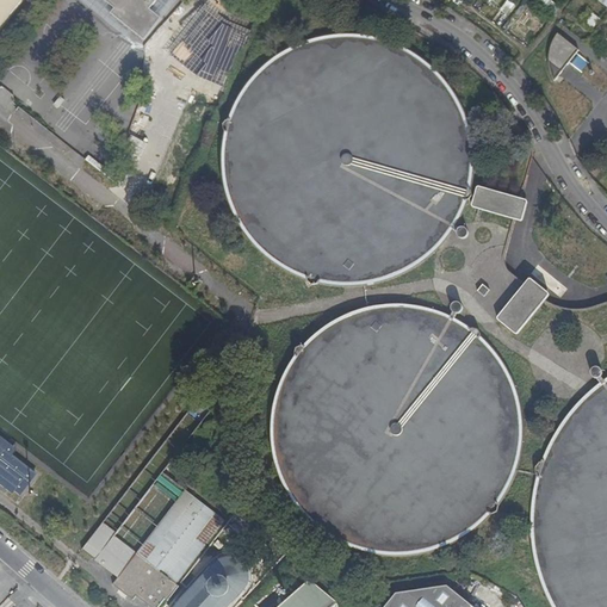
[(158,14),(147,6),(152,0),(0,0),(0,22),(18,0),(95,0),(140,36),(158,14)]
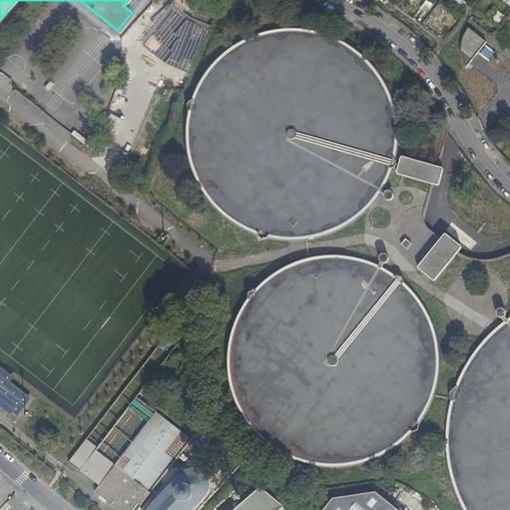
[(497,21),(502,11),(495,8),(490,17),(497,21)]
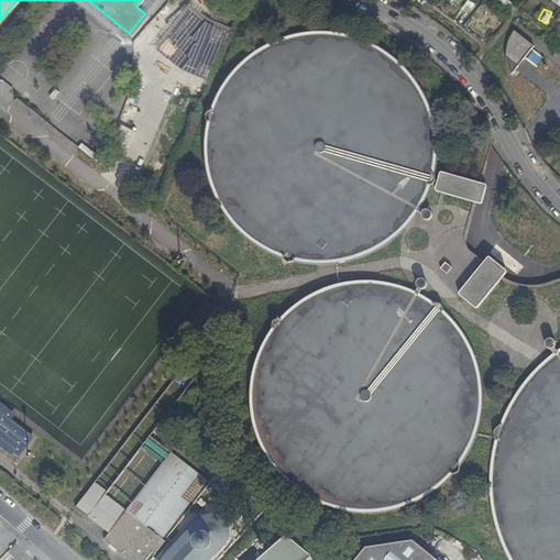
[(530,48),(533,45),(513,30),(511,33),(506,41),(505,45),(505,47),(505,54),(505,56),(506,66),(507,70),(509,74),(523,57),(534,65),(540,56),(530,48)]
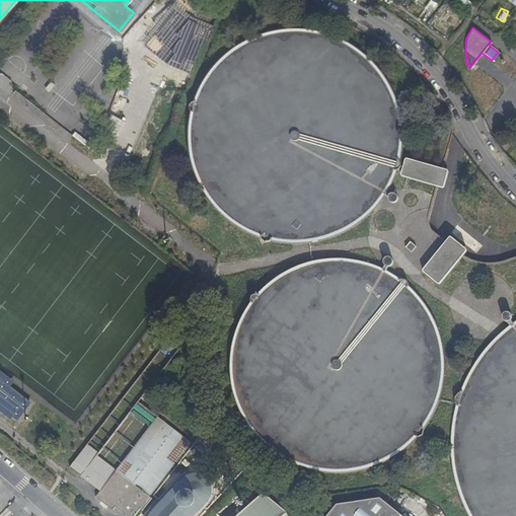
[(226,52),(220,58),(213,65),(207,73),(201,81),(197,90),(193,100),(190,109),(189,120),(188,130),(188,140),(189,150),(191,160),(194,170),(198,179),(203,189),(208,197),(215,205),(222,212),(230,219),(238,225),(247,229),(256,233),(267,236),(277,238),(287,240),(297,240),(307,239),(317,237),(327,235),(337,231),(346,226),(355,221),(363,215),(370,208),(377,200),(383,192),(387,185),(391,176),(394,169),(396,160),(398,152),(399,144),(400,135),(399,127),(398,119),(397,109),(395,101),(392,93),(388,85),(384,78),(379,71),(374,64),(368,58),(362,53),(355,48),(348,43),(340,39),(332,35),(323,32),(315,30),(307,28),(298,28),(290,28),(281,28),(273,30),(265,32),(256,34),(248,39),(240,42),(233,47),(226,52)]
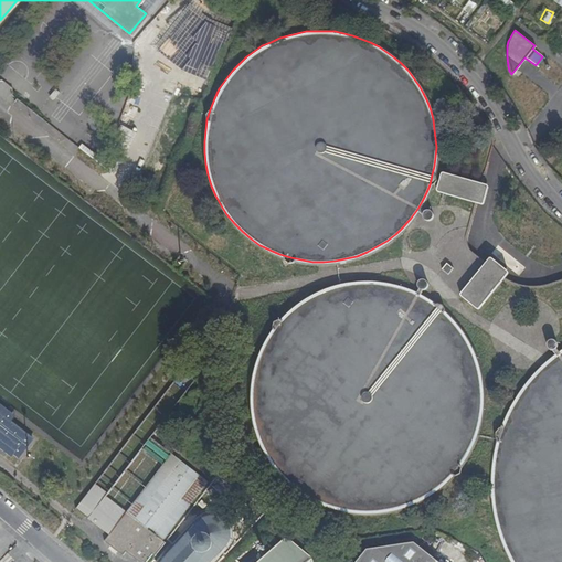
[(436,189),(475,200),(480,181),(442,170),(441,171),(439,172),(435,188),(436,189)]
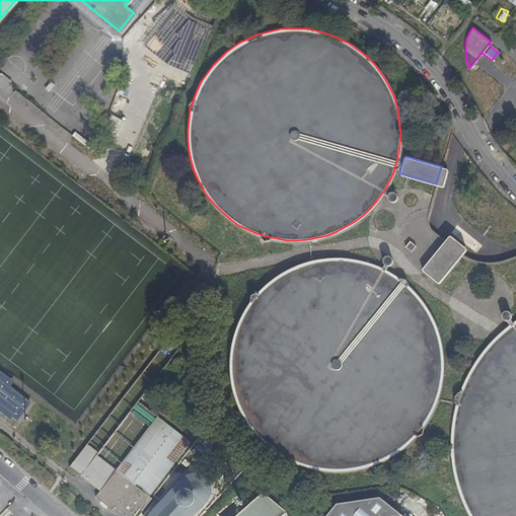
[(441,166),(436,183),(441,186),(442,185),(443,183),(447,170),(447,168),(445,167),(441,166)]
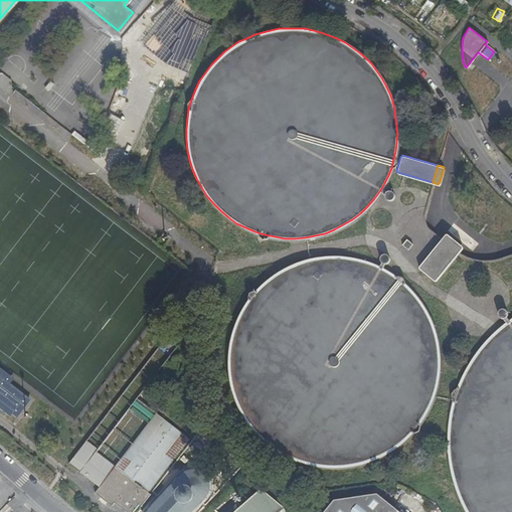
[(393,196),(393,194),(393,193),(393,191),(392,190),(389,189),(388,189),(385,190),(385,191),(384,193),(384,195),(384,196),(386,198),(388,199),(389,199),(392,197),(393,196)]
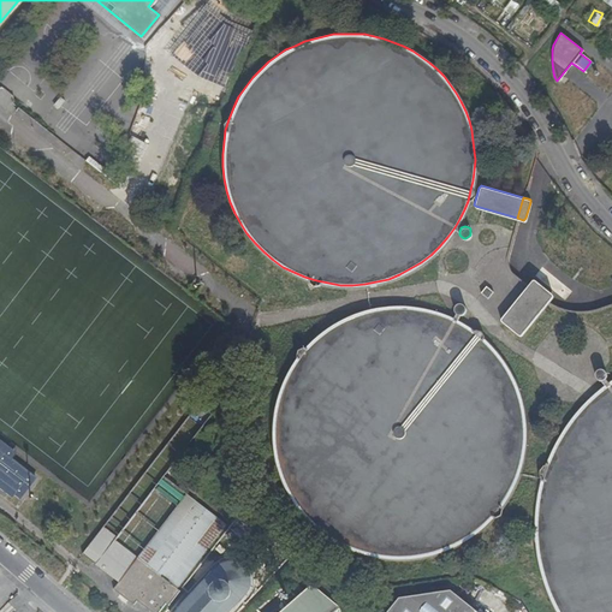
[(527,284),(547,301),(552,296),(552,295),(551,292),(534,279),(533,279),(532,279),(527,284)]
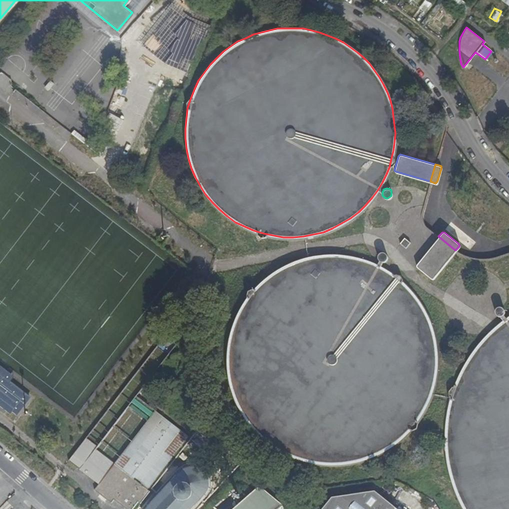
[(433,277),(455,250),(438,236),(416,263),(416,264),(417,267),(430,277),(432,278),(433,277)]
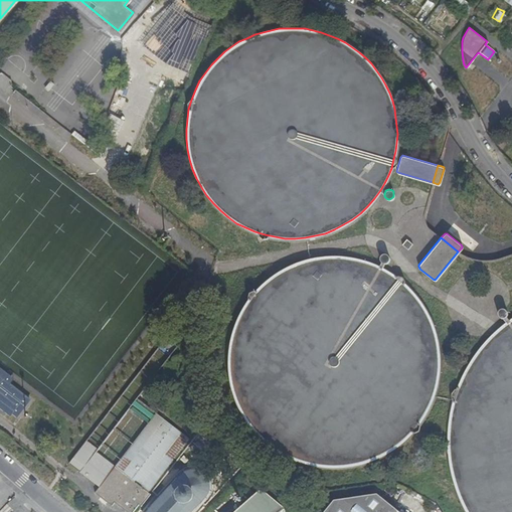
[(382,263),(386,263),(387,263),(388,261),(388,260),(389,258),(388,257),(387,254),(386,253),(384,253),(382,253),(380,254),(380,256),(379,259),(380,261),(381,262),(382,263)]
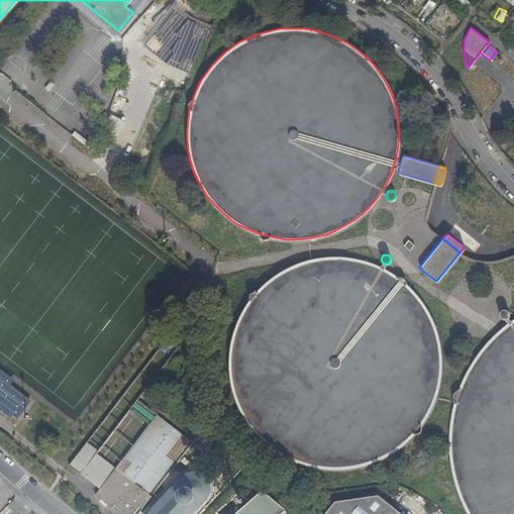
[(284,269),(276,274),(268,280),(261,286),(253,293),(247,301),(242,309),(237,318),(234,327),(231,336),(229,346),(228,356),(228,367),(229,376),(231,386),(233,395),(237,404),(241,413),(247,421),(252,429),(260,436),(267,443),(275,449),(284,454),(292,458),(302,463),(311,465),(321,467),(330,468),(340,468),(350,467),(361,465),(370,461),(379,457),(388,453),(396,447),(404,441),(411,434),(417,427),(423,419),(428,410),(432,401),(436,392),(438,383),(439,373),(440,363),(440,352),(438,342),(436,333),(433,323),(429,314),(424,306),(419,298),(412,290),(405,283),(398,277),(389,271),(381,267),(372,263),(362,260),(351,258),(342,257),(332,255),(322,257),(312,259),(303,261),(293,265),(284,269)]
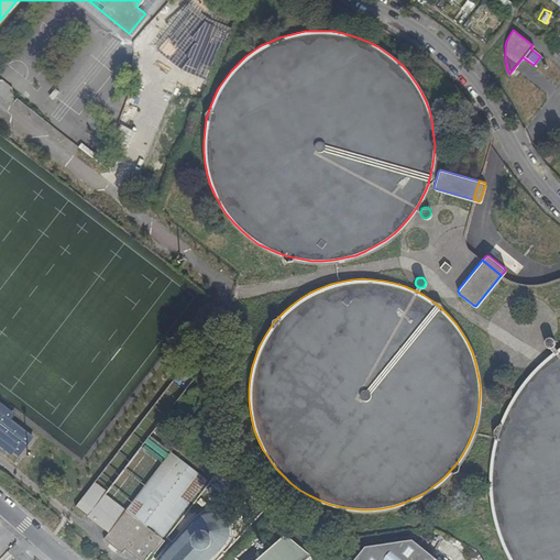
[(545,344),(547,347),(548,347),(550,348),(551,347),(552,347),(555,343),(555,341),(553,338),(551,338),(550,337),(548,338),(546,339),(545,340),(545,342),(545,343),(545,344)]
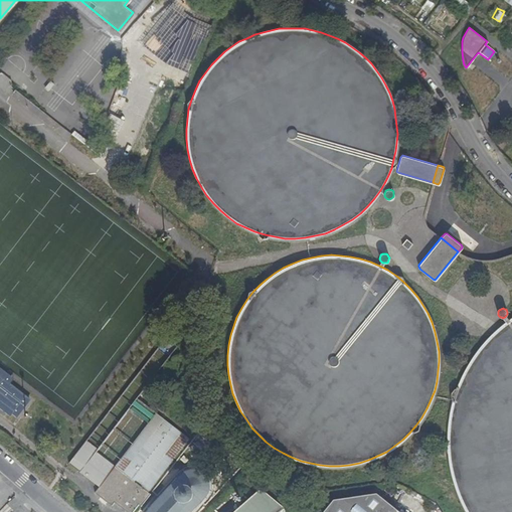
[(511,511),(511,316),(505,321),(496,328),(488,336),(480,344),(473,353),(467,363),(461,373),(457,383),(453,394),(450,405),(448,416),(447,428),(446,439),(447,451),(448,462),(450,473),(453,484),(457,495),(462,505),(466,511),(511,511)]
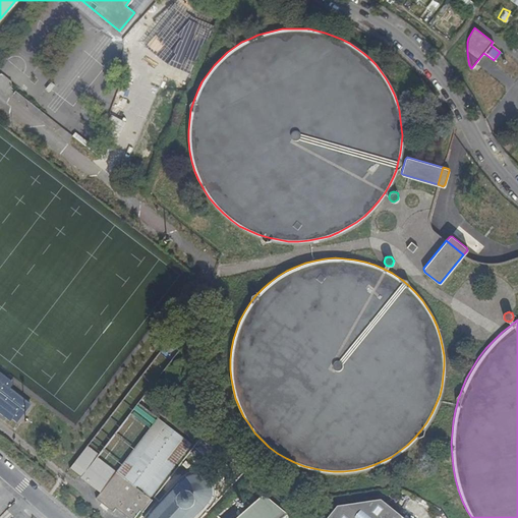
[(189,441),(157,415),(115,469),(104,484),(73,461),(68,466),(99,491),(94,497),(112,510),(115,506),(129,517),(131,517),(138,508),(141,510),(151,498),(148,496),(189,441)]
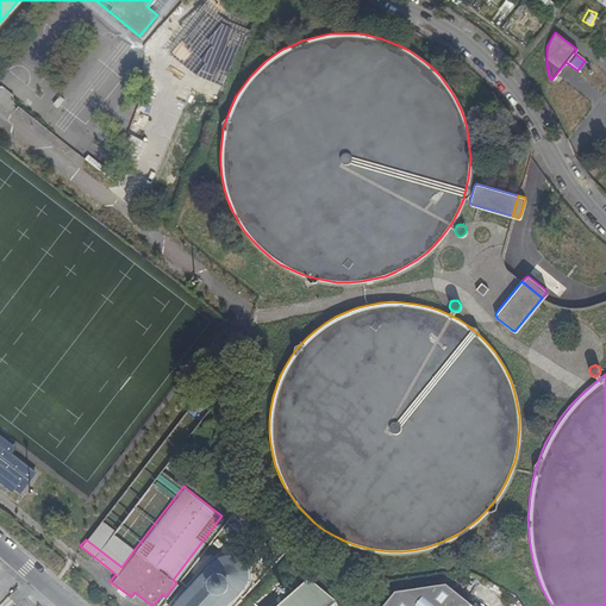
[(100,519),(86,539),(122,567),(135,549),(112,532),(113,529),(100,519)]
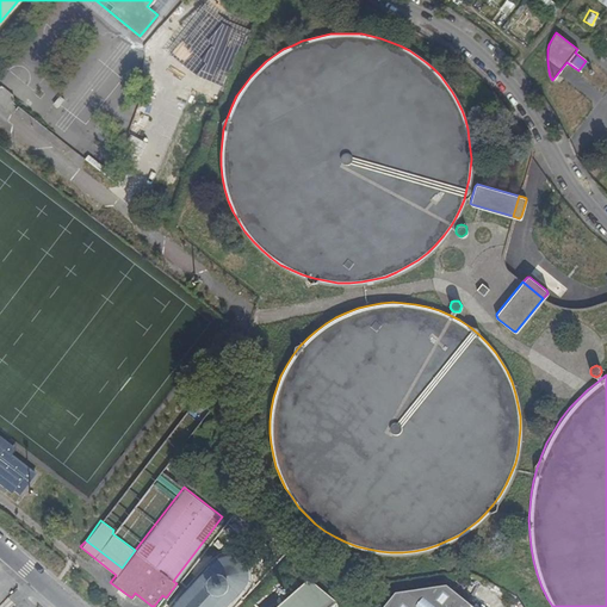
[(221,606),(242,584),(245,580),(247,574),(245,567),(242,561),(236,556),(230,555),(223,553),(217,556),(212,559),(173,602),(171,605),(171,606),(221,606)]
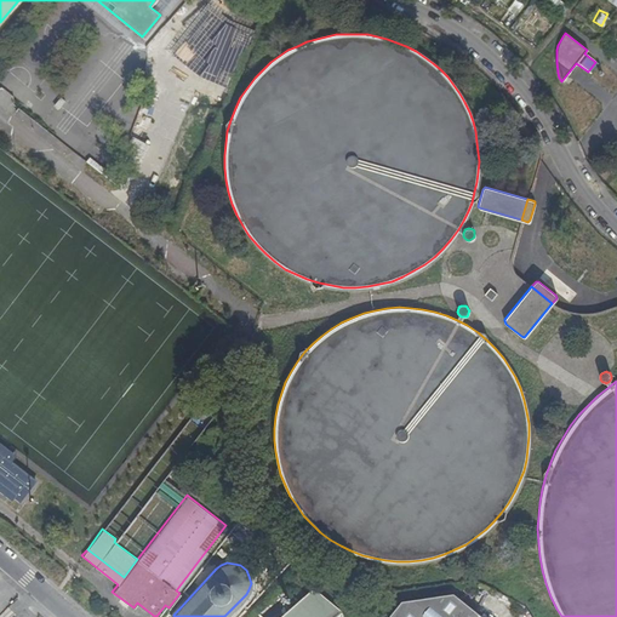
[(349,616),(312,586),(276,616),(349,616)]
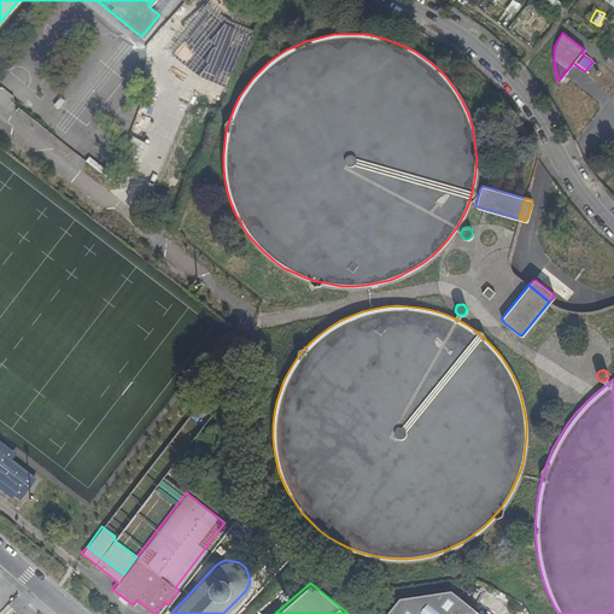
[(398,596),(384,613),(480,613),(450,589),(398,596)]
